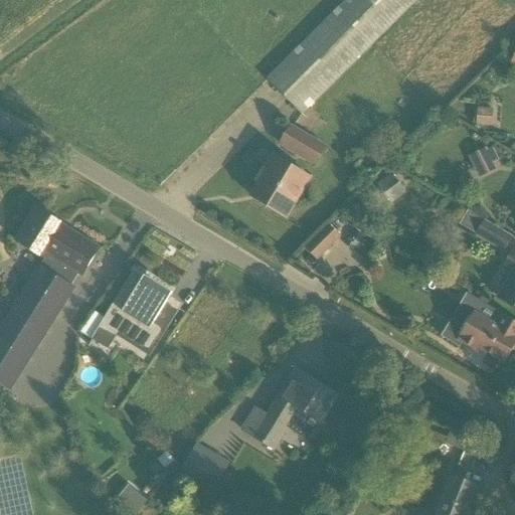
[(302,115),(416,0),(347,0),(268,80),(302,115)]
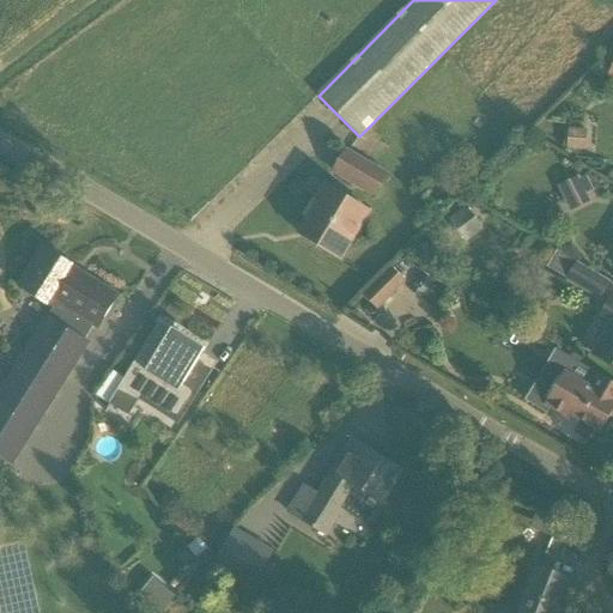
[(568,146),(566,149),(582,150),(583,129),(568,129),(568,146)]
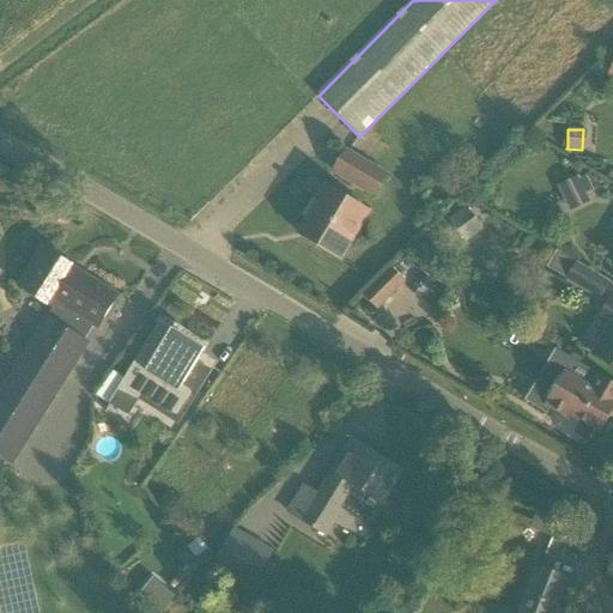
[(375,196),(388,176),(346,151),(334,171),(375,196)]
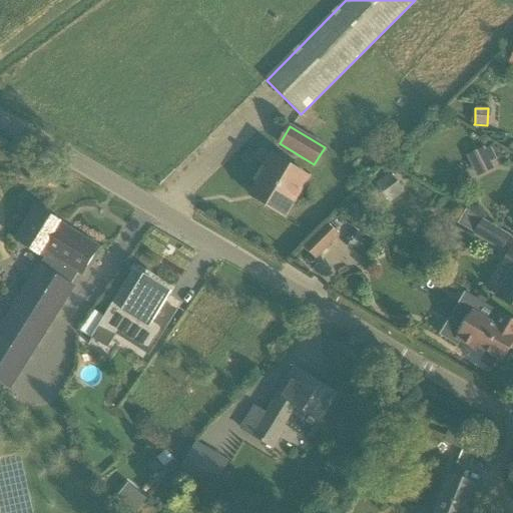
[(467,154),(478,177),(496,168),(493,162),(498,159),(492,147),(487,149),(485,145),(467,154)]
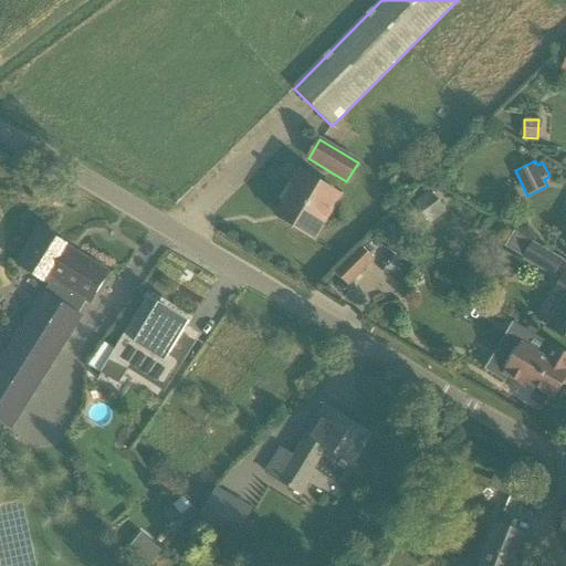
[(332,220),(335,213),(334,210),(333,209),(341,195),(301,171),(293,185),(290,182),(279,200),(284,203),(280,211),(286,216),(284,220),(315,239),(326,219),(328,220),(332,220)]
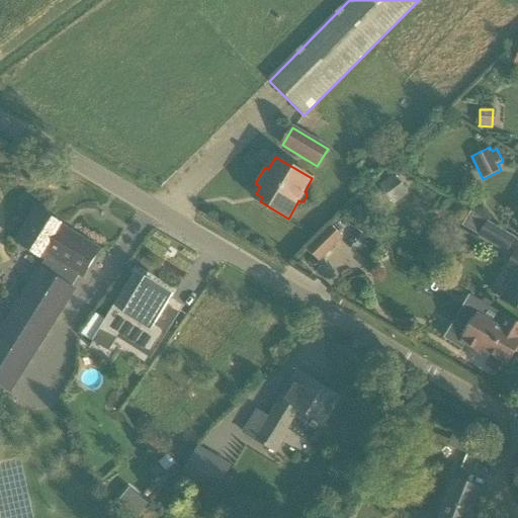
[(395,174),(380,184),(390,197),(404,187),(395,174)]
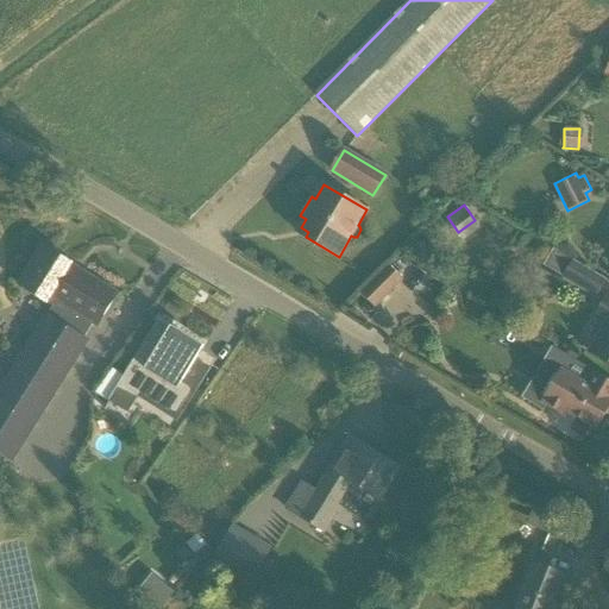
[(93,325),(96,327),(118,294),(83,272),(82,275),(70,268),(73,264),(43,245),(19,284),(54,307),(48,315),(46,316),(54,321),(11,388),(45,410),(88,341),(85,339),(93,325)]
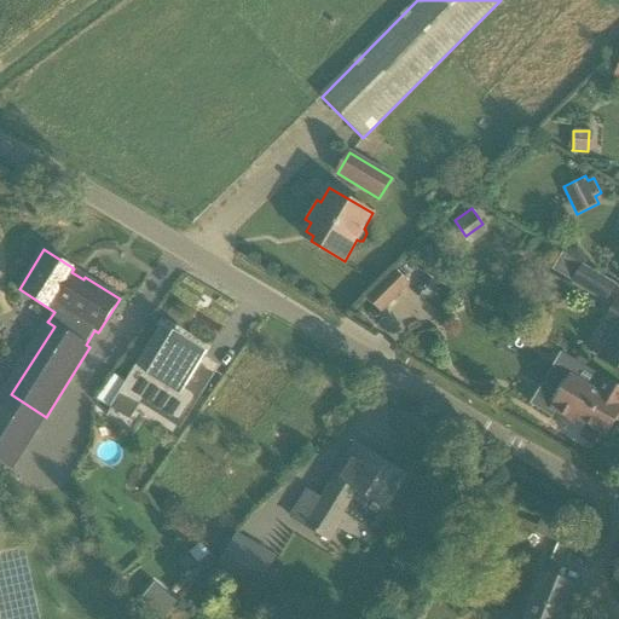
[(617,284),(584,264),(573,284),(606,304),(617,284)]
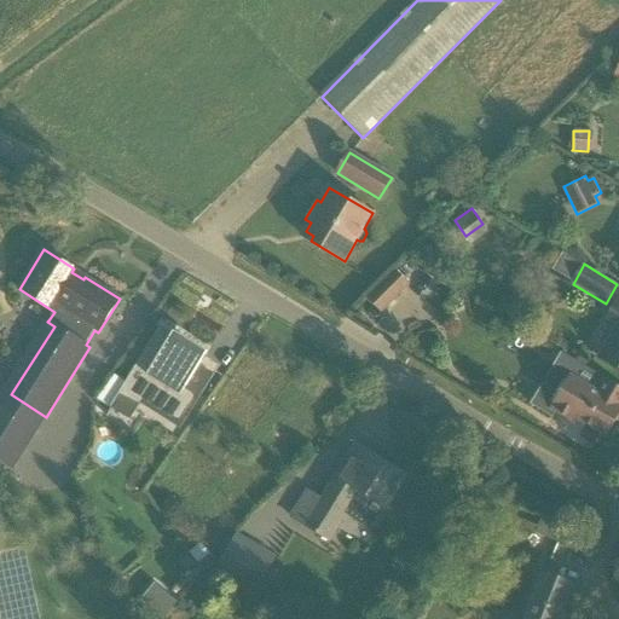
[(398,271),(386,282),(369,299),(381,311),(410,283),(398,271)]
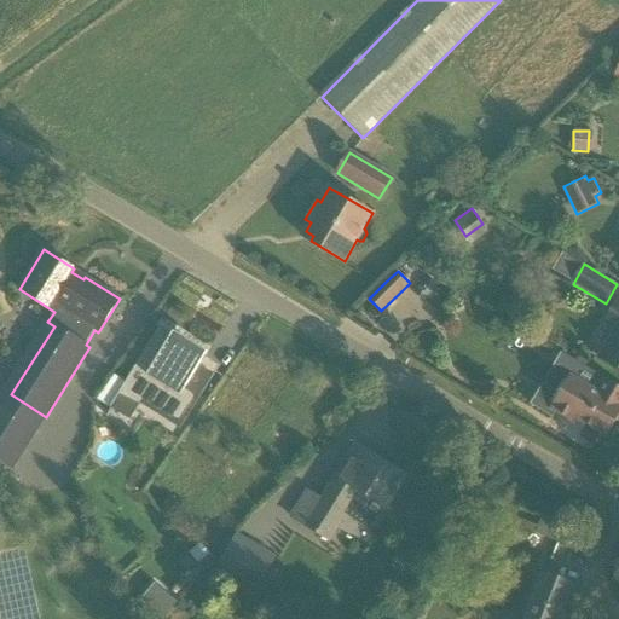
[(615,327),(597,357),(618,369),(618,302),(617,301),(605,320),(615,327)]
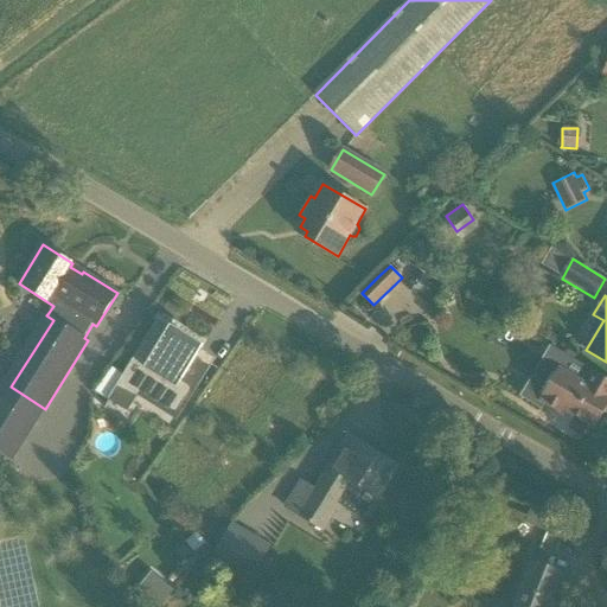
[(176,333),(178,330),(171,325),(168,330),(157,321),(122,377),(108,400),(109,401),(110,401),(119,387),(134,396),(139,389),(178,413),(184,404),(193,390),(181,382),(198,355),(200,350),(195,346),(195,345),(176,333)]
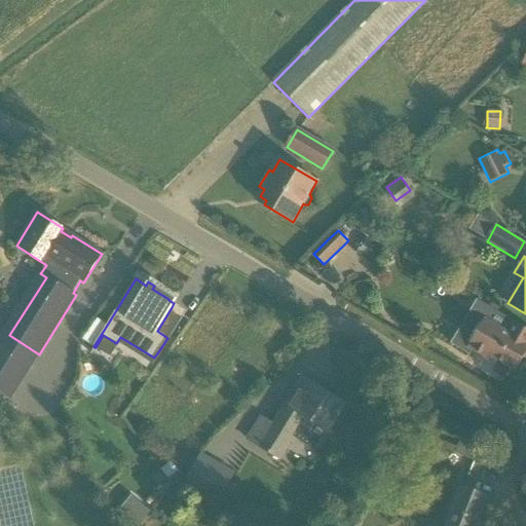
[(498,361),(516,371),(525,352),(525,328),(512,320),(489,307),(484,314),(485,321),(470,347),(496,364),(498,361)]
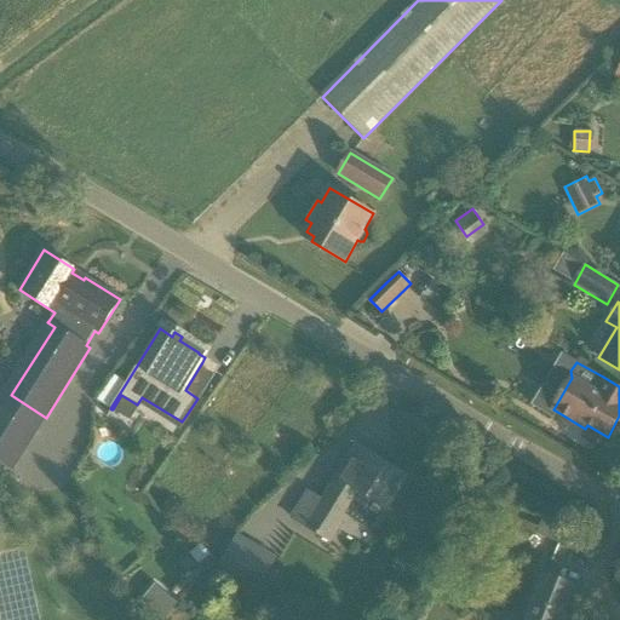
[(99,402),(110,408),(125,385),(114,378),(99,402)]
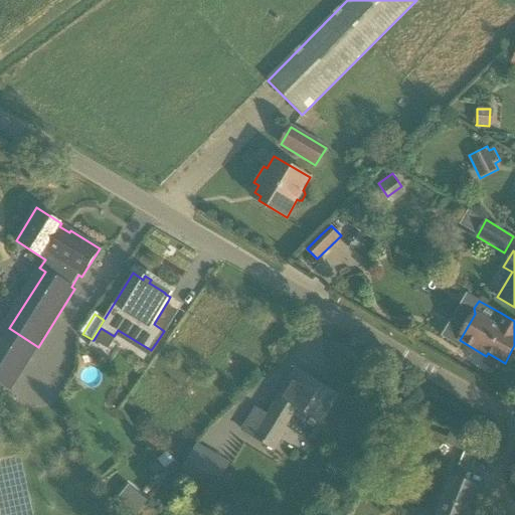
[(30,359),(1,341),(0,342),(0,381),(11,389),(30,359)]
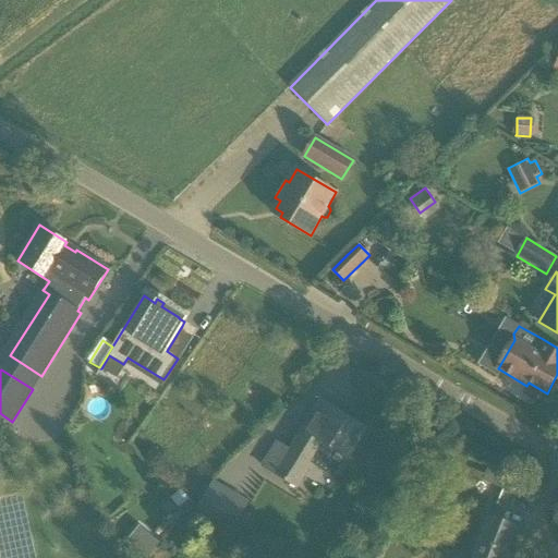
[(320,400),(275,474),(298,488),(325,444),(349,458),(367,429),(320,400)]
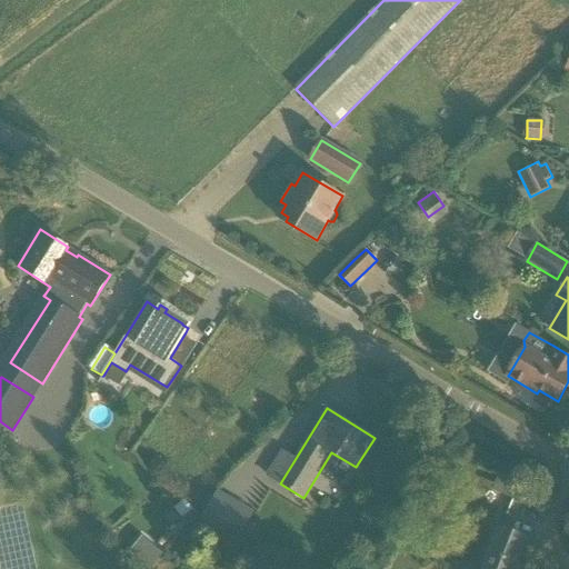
[(217,491),(199,519),(236,541),(252,513),(217,491)]
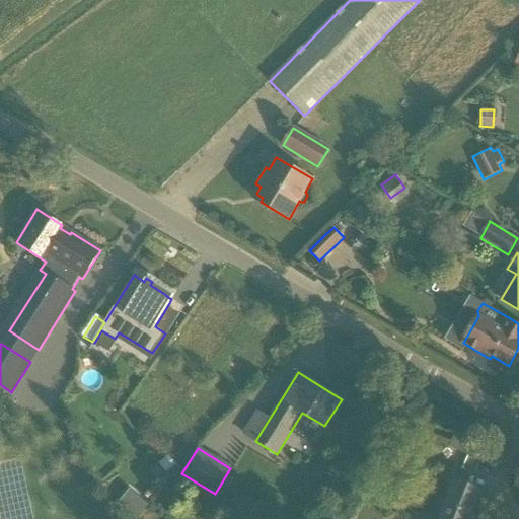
[(455,480),(440,518),(470,518),(475,508),(483,491),(455,480)]
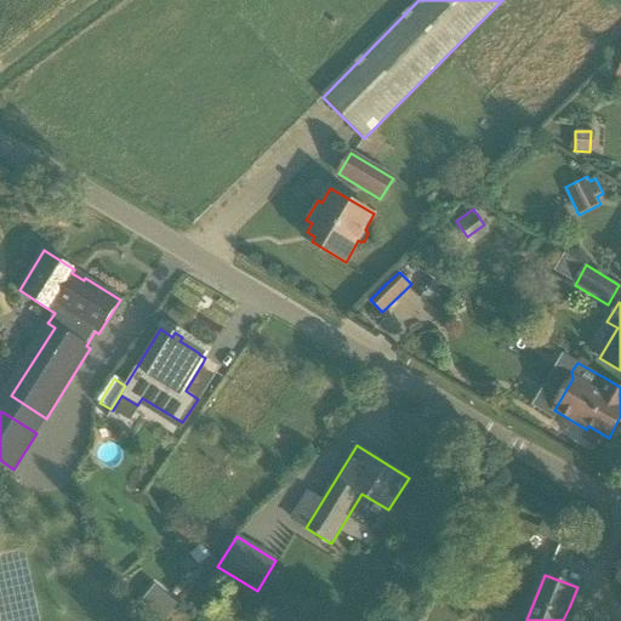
[(152,620),(151,620),(170,620),(178,611),(166,602),(152,620)]
